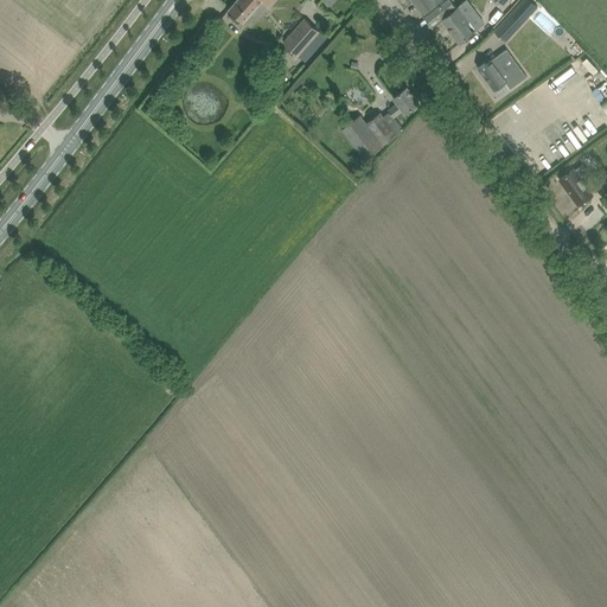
[(236,0),(228,10),(242,23),(261,0),(269,7),(274,0),(236,0)]
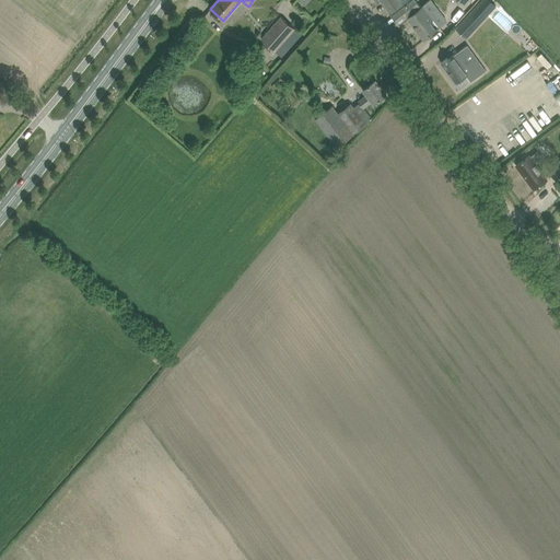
[(381,1),(391,13),(404,3),(403,3),(400,0),(374,0),(377,3),(381,1)]
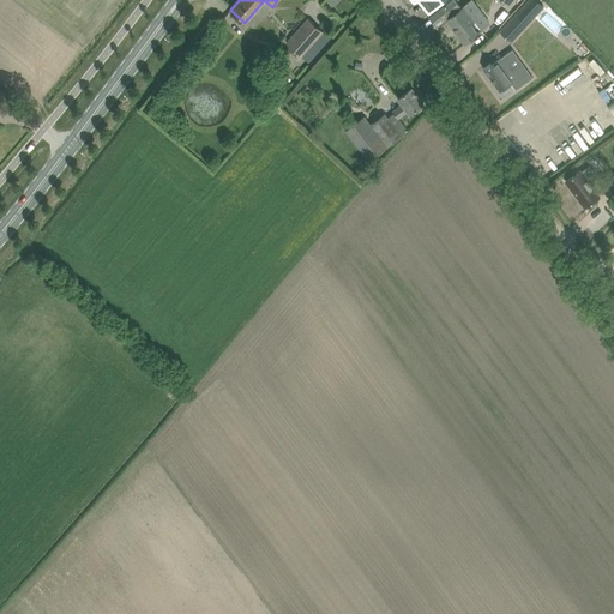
[(443,4),(428,14),(438,28),(447,19),(465,43),(474,37),(473,35),(481,29),(464,6),(462,7),(456,0),(446,0),(441,4),(443,4)]
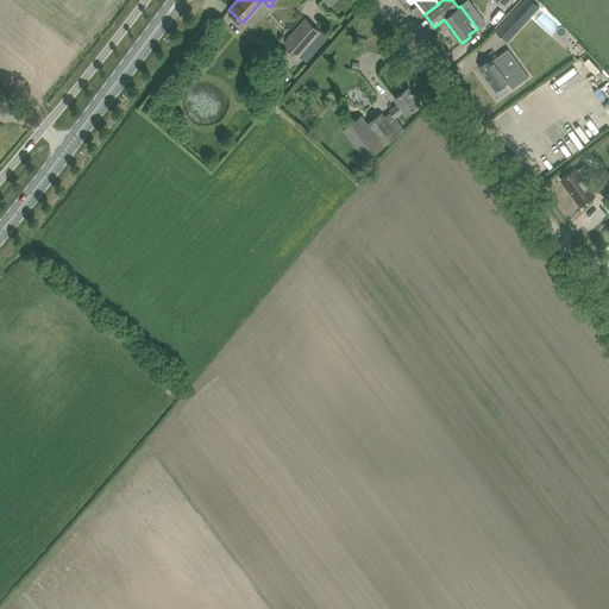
[(525,0),(498,32),(509,42),(540,5),(534,0),(525,0)]
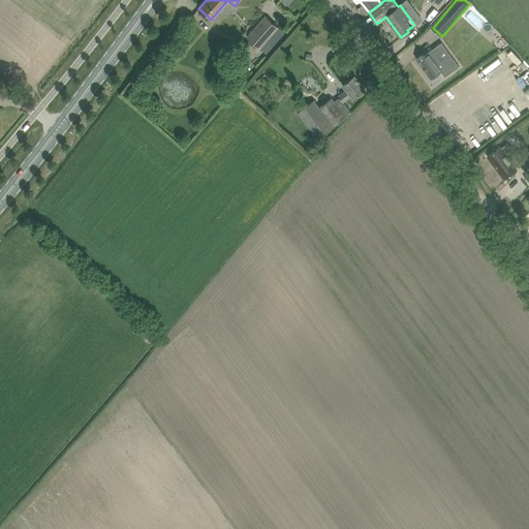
[(247,37),(260,49),(269,39),(274,43),(284,32),(266,16),(247,37)]
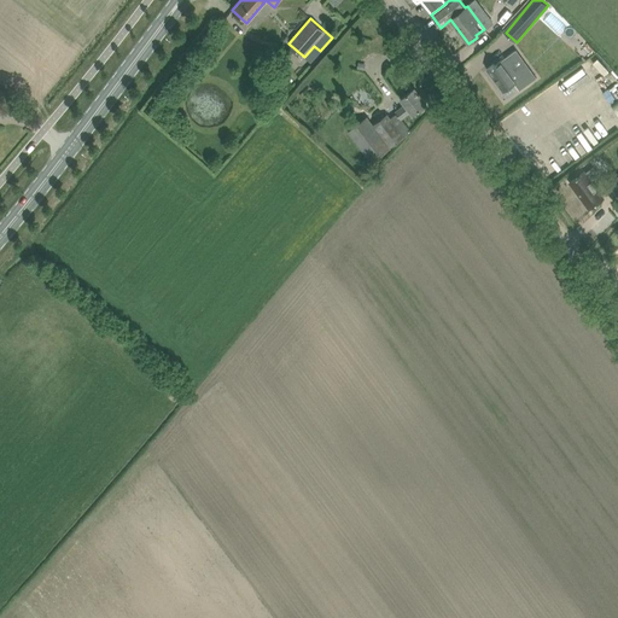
[(530,83),(514,62),(519,58),(513,51),(495,65),(494,64),(487,69),(503,91),(514,83),(519,91),(530,83)]
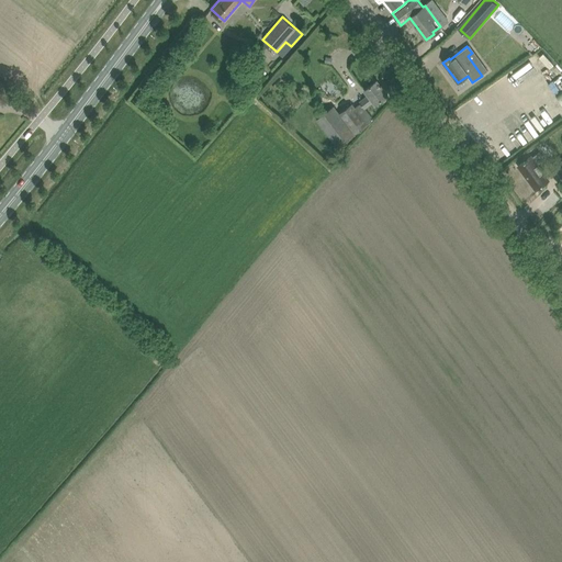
[(547,53),(541,57),(549,68),(555,64),(547,53)]
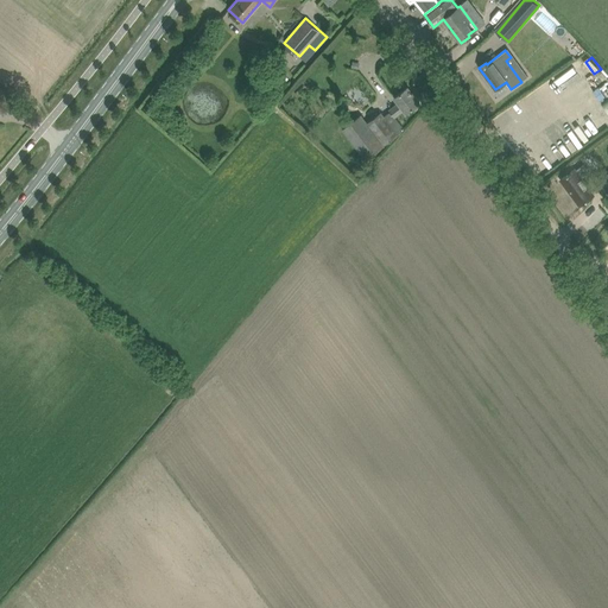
[(398,102),(390,111),(391,112),(384,116),(380,113),(367,122),(361,114),(342,130),(366,160),(385,145),(398,135),(404,128),(396,116),(404,111),(406,113),(419,102),(407,87),(394,97),(398,102)]
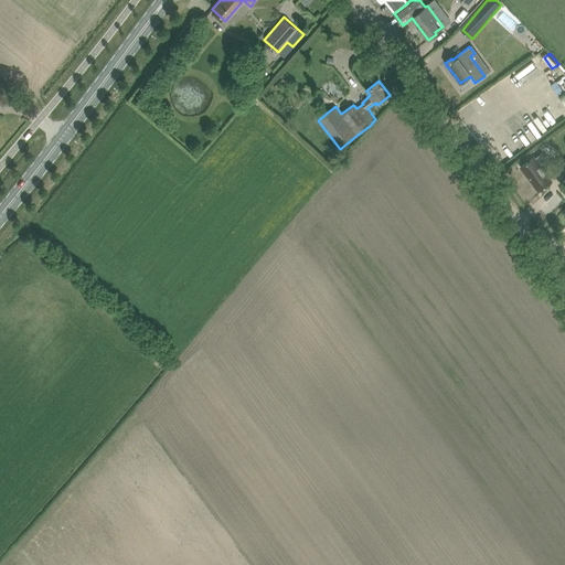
[(521,166),(539,191),(552,181),(541,166),(547,160),(542,152),(535,158),(534,156),(521,166)]
